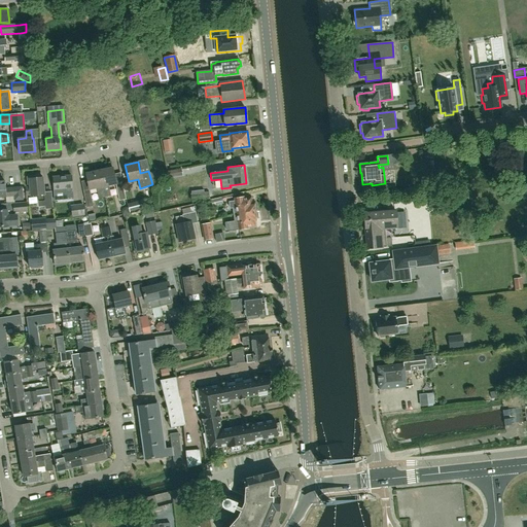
[(108,185),(115,183),(119,201),(126,200),(119,173),(114,174),(112,167),(99,170),(103,190),(105,197),(111,196),(108,185)]
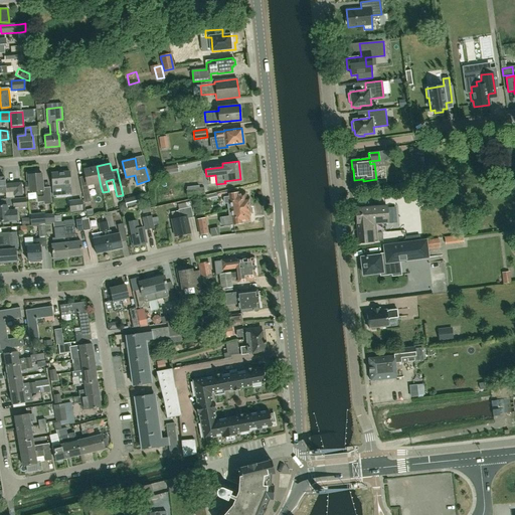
[(154,176),(178,171),(177,165),(153,169),(154,176)]
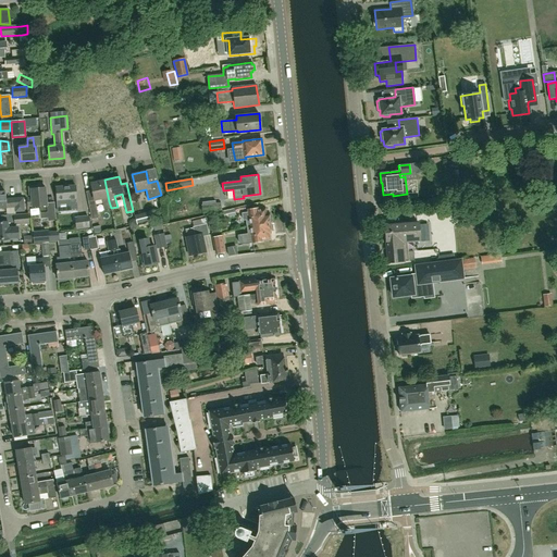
[(90,183),(91,190),(95,200),(101,198),(102,203),(104,210),(111,208),(109,201),(104,180),(90,183)]
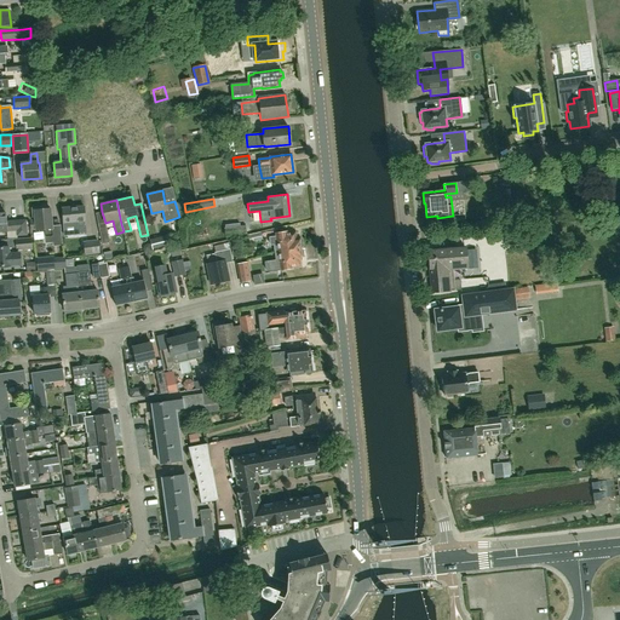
[(63,228),(75,227),(76,234),(86,234),(82,206),(61,208),(63,228)]
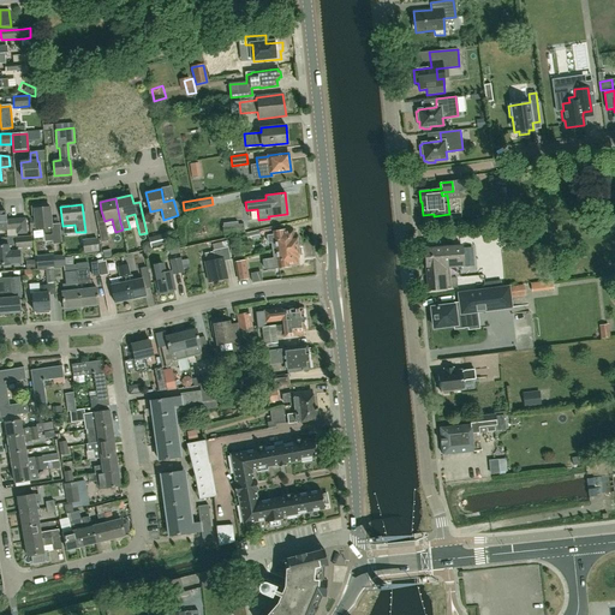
[(35,219),(29,219),(30,227),(35,227),(35,228),(51,227),(49,208),(42,208),(42,206),(31,207),(31,216),(34,215),(35,219)]
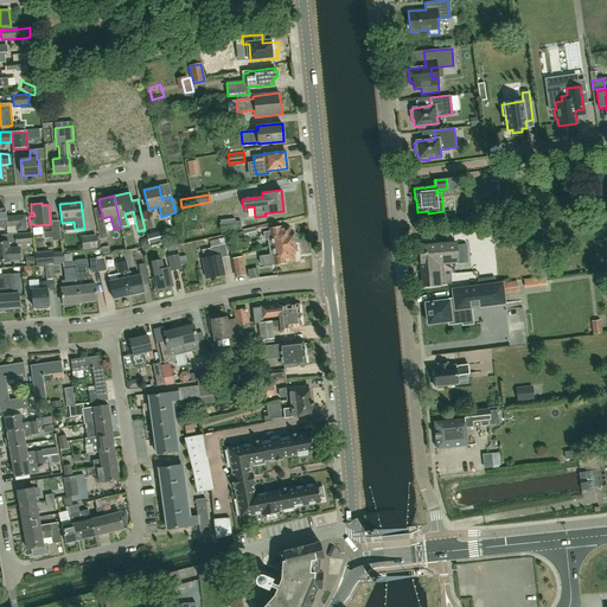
[(5,209),(0,209),(0,227),(6,227),(16,227),(16,231),(26,230),(25,215),(16,216),(6,217),(5,209)]
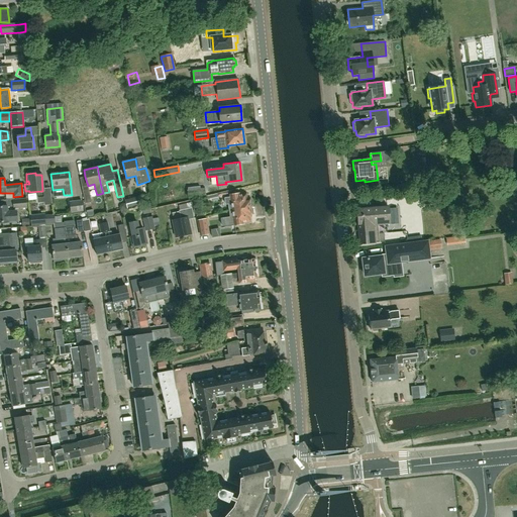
[(205,188),(187,190),(188,197),(205,195),(205,188)]
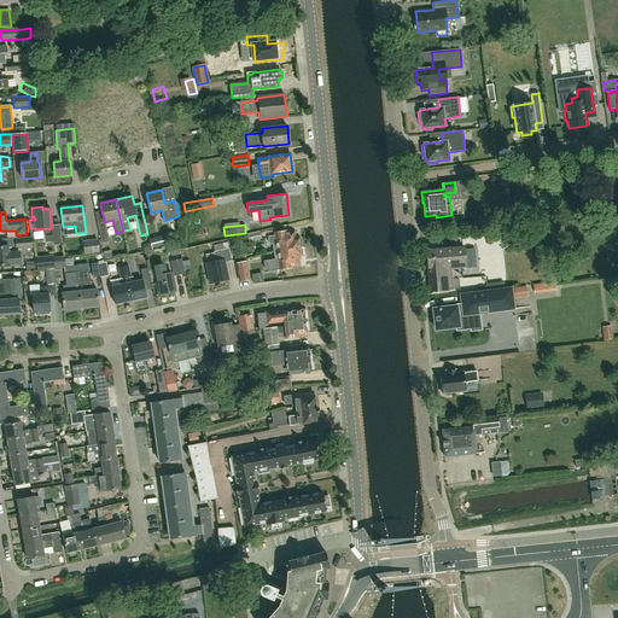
[(109,242),(105,227),(98,228),(101,244),(109,242)]
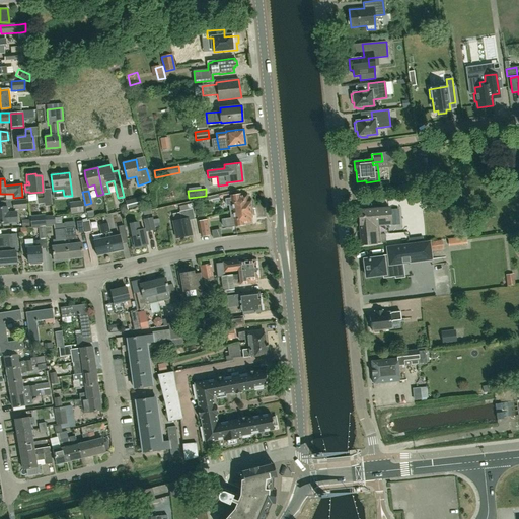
[(438,193),(434,193),(422,194),(422,206),(439,204),(438,193)]
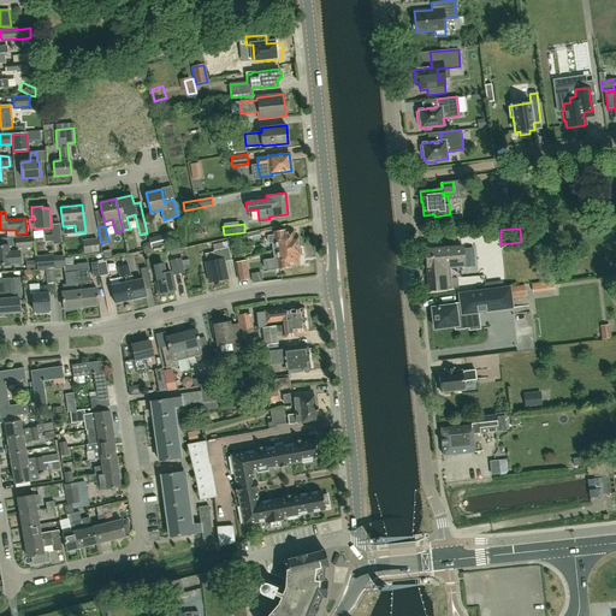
[(274,242),(277,250),(298,247),(297,246),(300,246),(298,238),(296,238),(296,236),(292,237),(292,231),(284,232),(284,231),(273,232),(273,236),(267,237),(268,243),(274,242)]
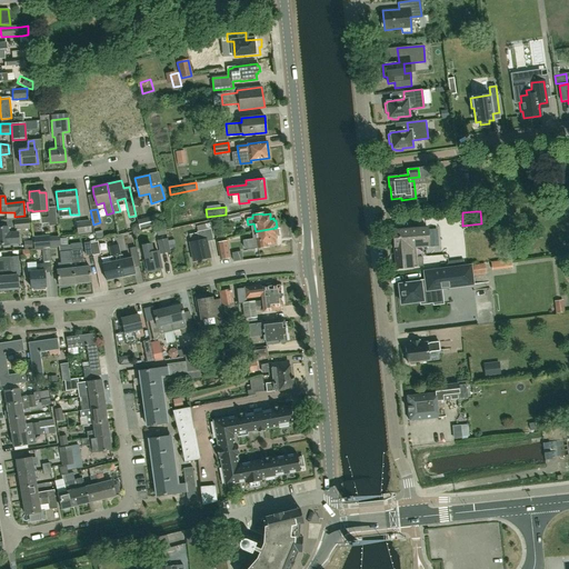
[(239,215),(226,218),(227,225),(240,221),(239,215)]
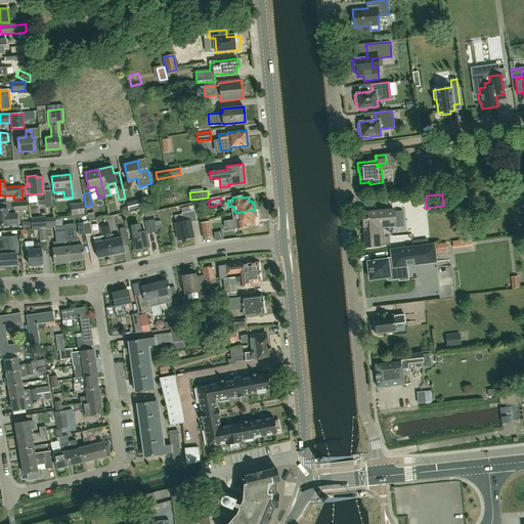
[(126,203),(129,212),(143,208),(141,199),(126,203)]
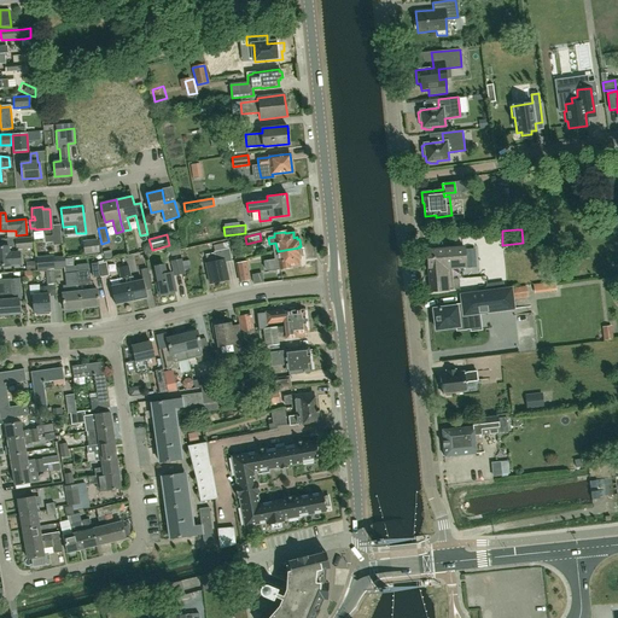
[(16,250),(31,248),(31,238),(15,239),(16,250)]
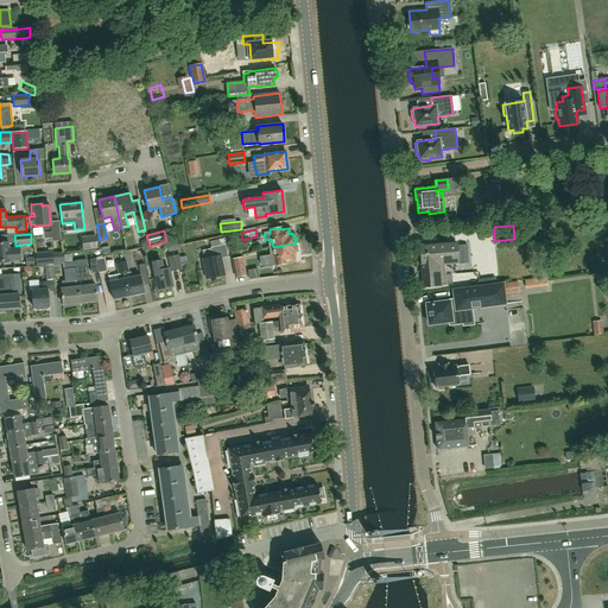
[(97,248),(96,239),(96,235),(81,238),(82,251),(97,248)]
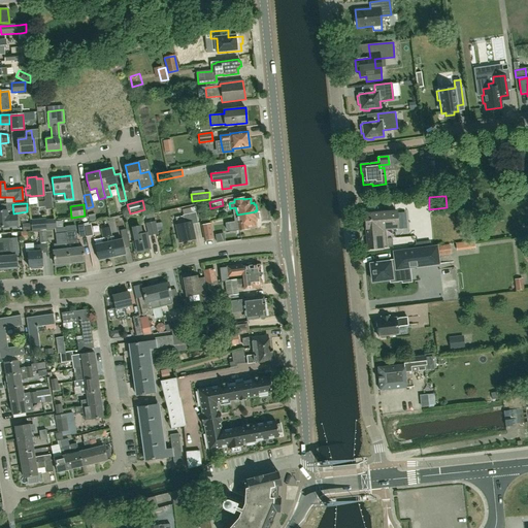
[(183,209),(184,215),(183,215),(185,223),(175,225),(179,242),(195,238),(192,225),(198,223),(194,207),(183,209)]
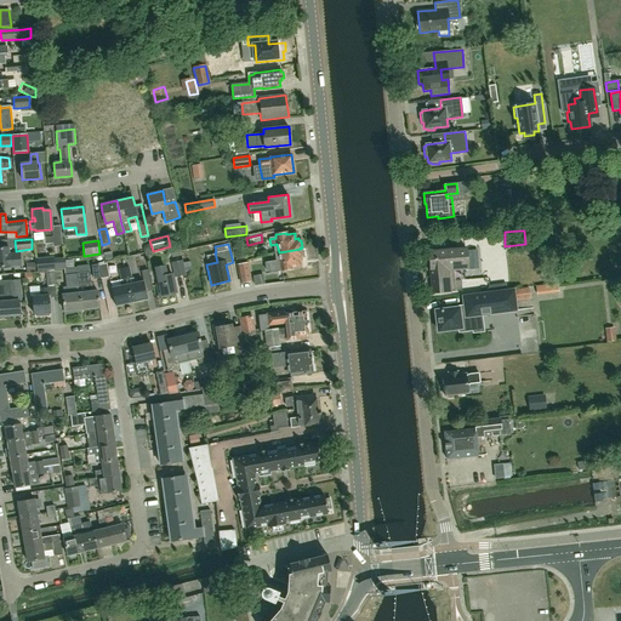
[(0,267),(10,267),(10,266),(21,265),(20,255),(9,255),(9,248),(0,248),(0,267)]
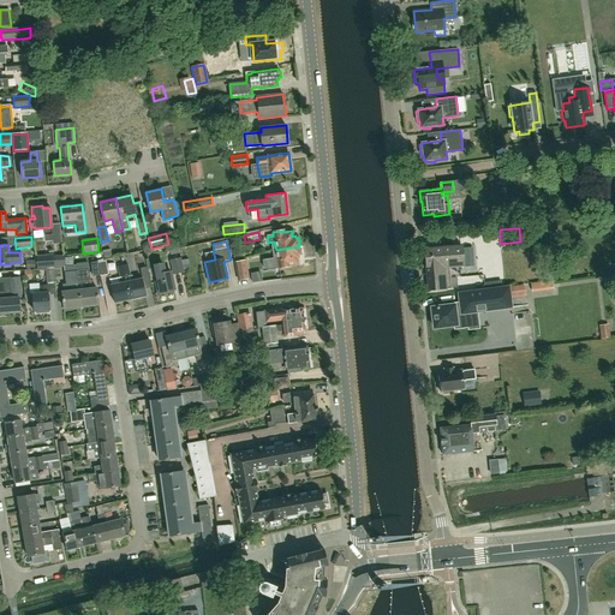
[(449,274),(445,274),(443,266),(448,266),(448,268),(463,267),(461,245),(425,249),(425,256),(424,257),(425,267),(427,267),(428,279),(427,279),(428,290),(457,287),(455,276),(449,278),(449,274)]
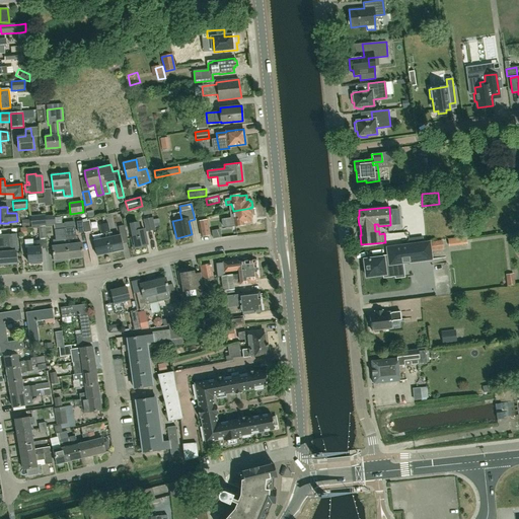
[(251,209),(251,208),(233,211),(234,217),(222,220),(223,226),(235,224),(235,225),(244,224),(244,223),(250,221),(249,217),(252,217),(252,216),(254,215),(253,209),(251,209)]
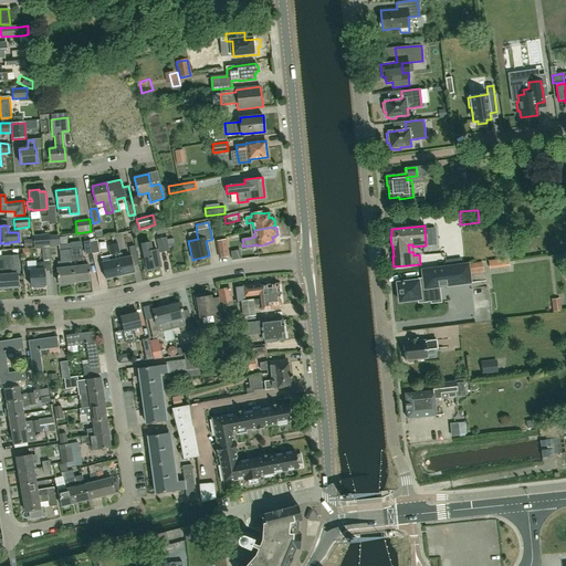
[(33,236),(34,240),(34,248),(43,247),(51,245),(60,244),(59,234),(50,236),(50,234),(33,236)]
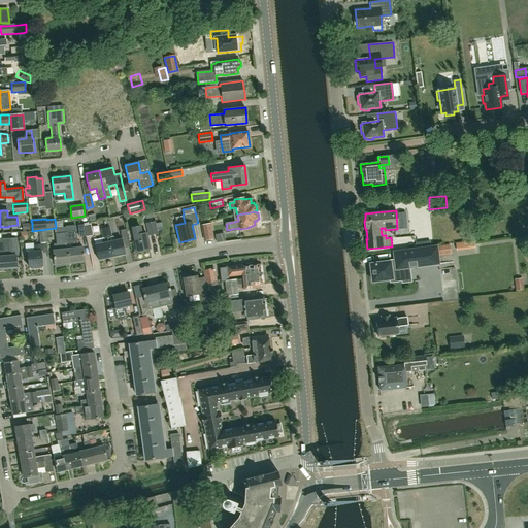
[(154,220),(146,222),(150,234),(157,232),(154,220)]
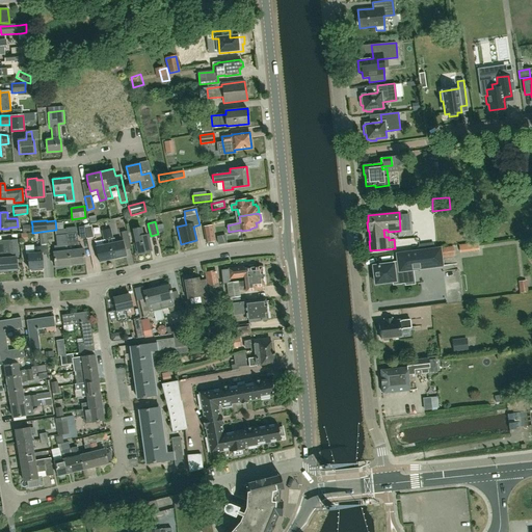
[(206,242),(215,240),(212,224),(204,227),(206,242)]
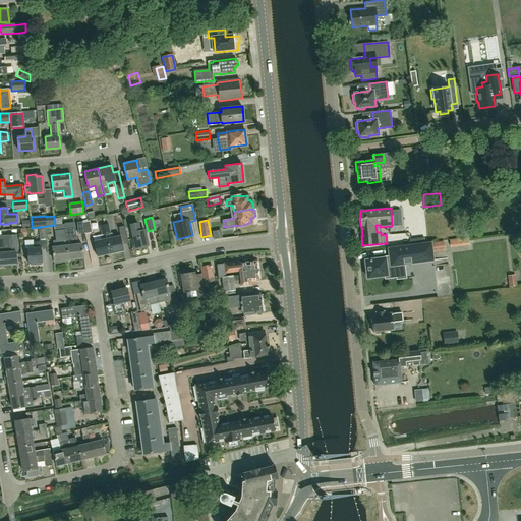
[(84,234),(92,232),(90,221),(82,222),(84,233),(84,234)]
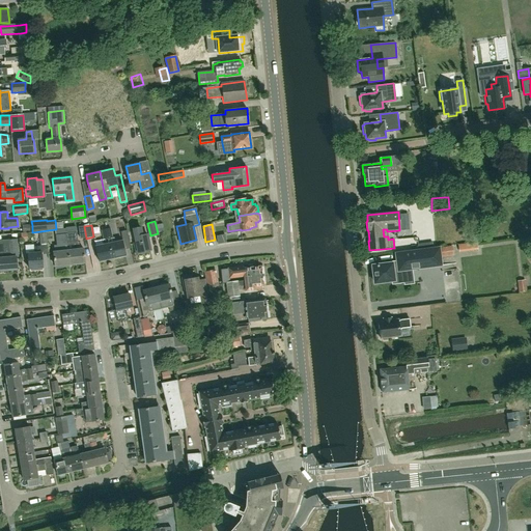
[(86,238),(84,226),(78,226),(80,239),(86,238)]
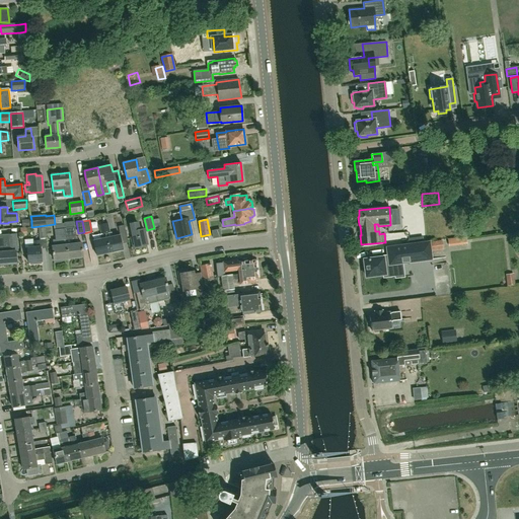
[(148,243),(144,228),(139,229),(137,221),(131,223),(133,231),(132,231),(136,246),(141,245),(141,247),(146,246),(146,244),(148,243)]
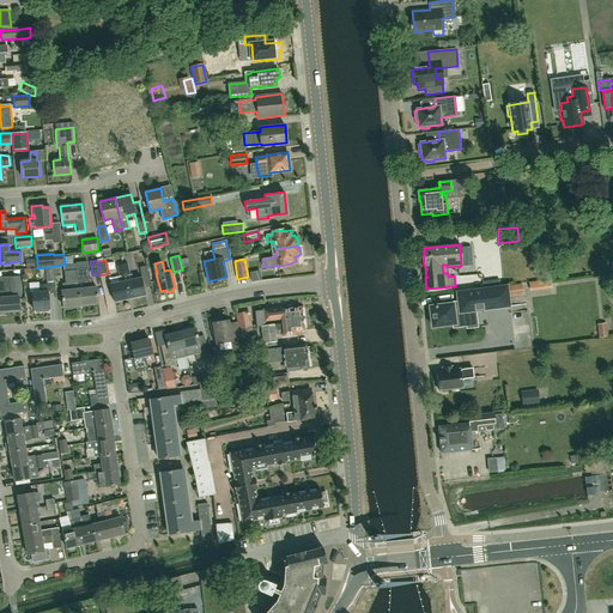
[(139,269),(141,277),(133,279),(132,274),(129,274),(127,263),(122,265),(129,298),(146,293),(144,287),(150,286),(146,268),(139,269)]
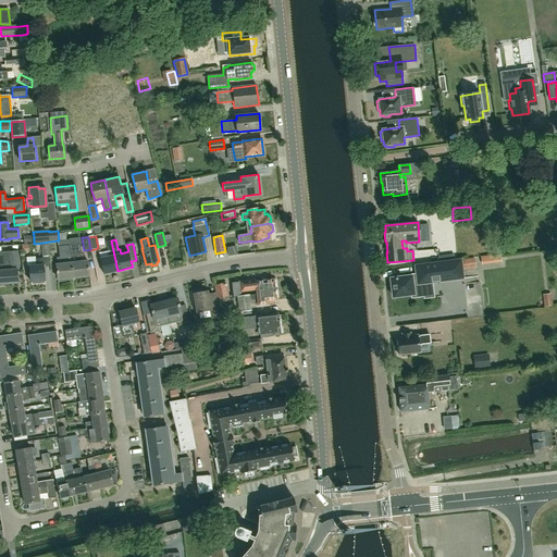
[(64,279),(73,277),(70,245),(69,240),(58,242),(60,257),(57,258),(57,264),(56,264),(58,279),(58,283),(65,282),(64,279)]
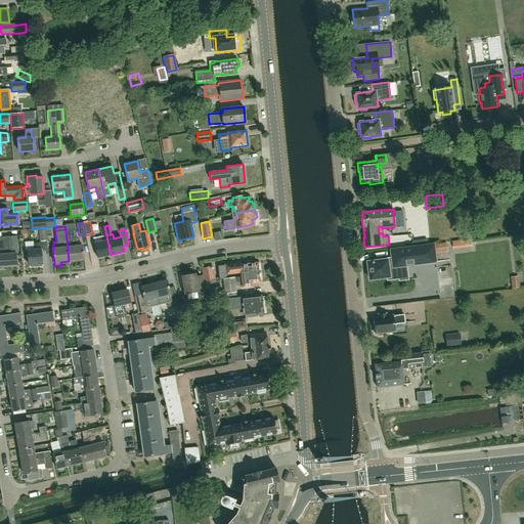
[(100,237),(101,242),(94,244),(97,258),(111,255),(104,226),(100,227),(102,236),(100,237)]
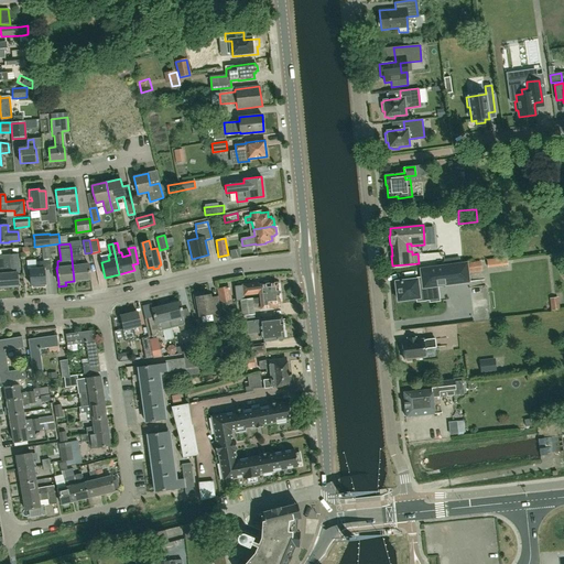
[(82,247),(71,248),(74,281),(90,279),(88,264),(84,264),(84,259),(83,259),(82,247)]
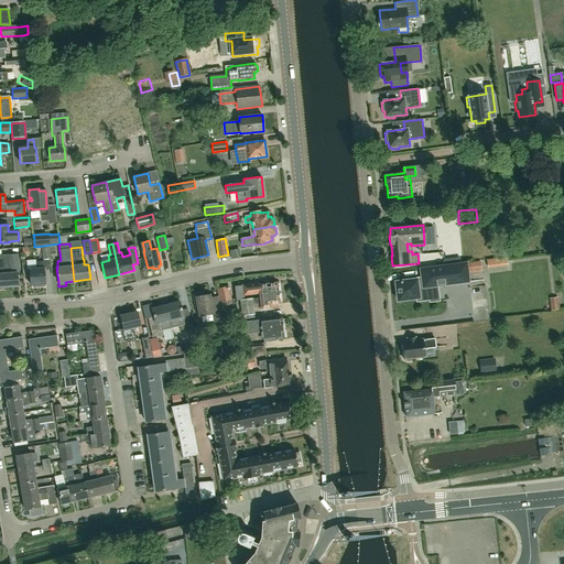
[(0,255),(0,286),(19,285),(18,273),(20,272),(19,253),(0,255)]
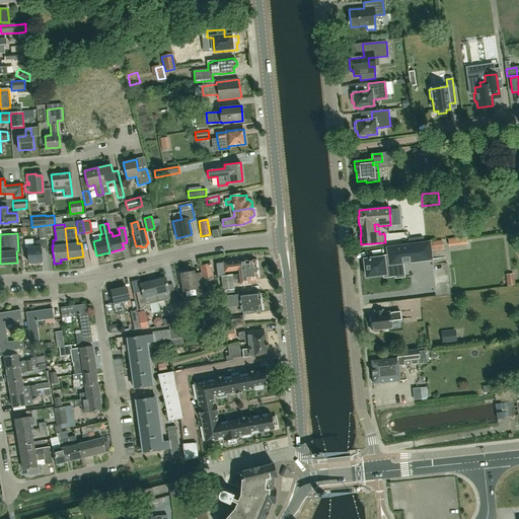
[(36,263),(43,262),(41,247),(40,240),(33,241),(33,247),(27,248),(28,263),(29,263),(30,265),(36,265),(36,263)]
